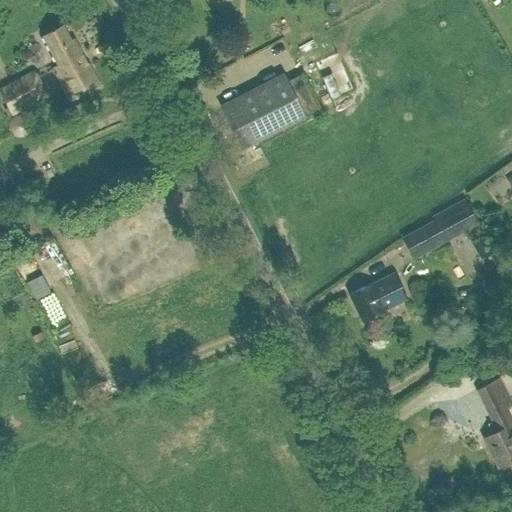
[(69,41),(62,26),(42,36),(58,66),(54,68),(69,100),(98,85),(88,65),(85,66),(72,39),(69,41)]
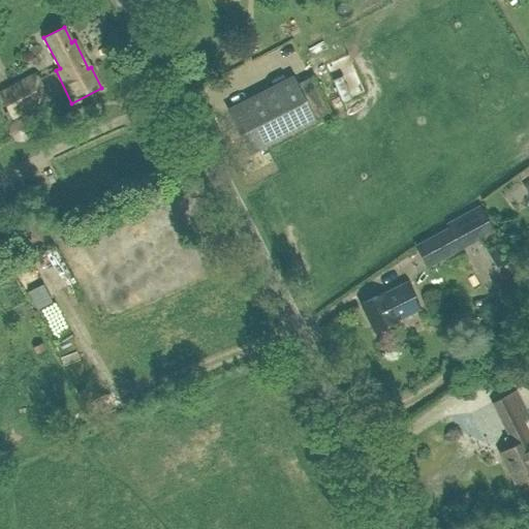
[(34,73),(0,90),(0,99),(11,120),(48,101),(34,73)]
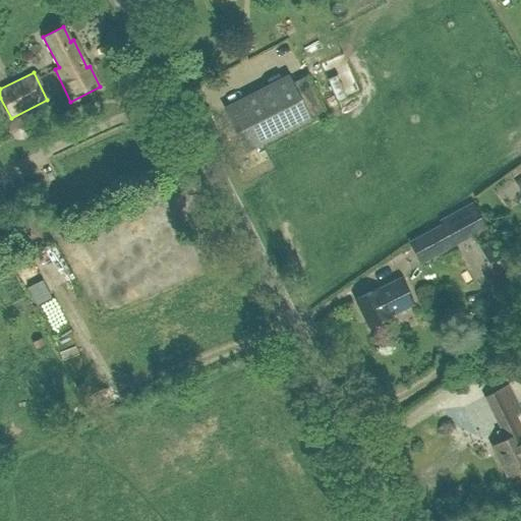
[(310,119),(309,118),(323,111),(316,99),(303,105),(291,82),(226,115),(244,152),(310,119)]
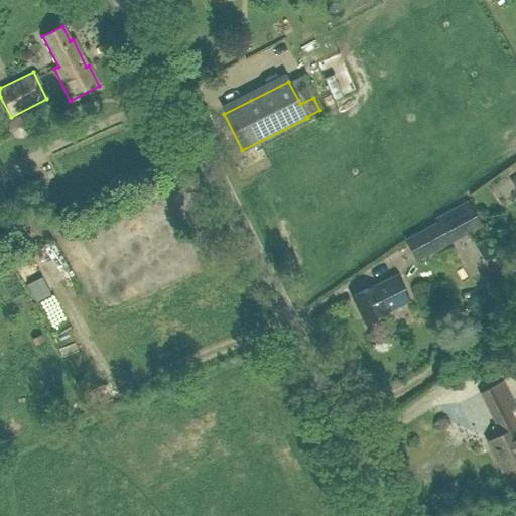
[(403,239),(415,262),(482,226),(467,200),(433,218),(435,221),(403,239)]
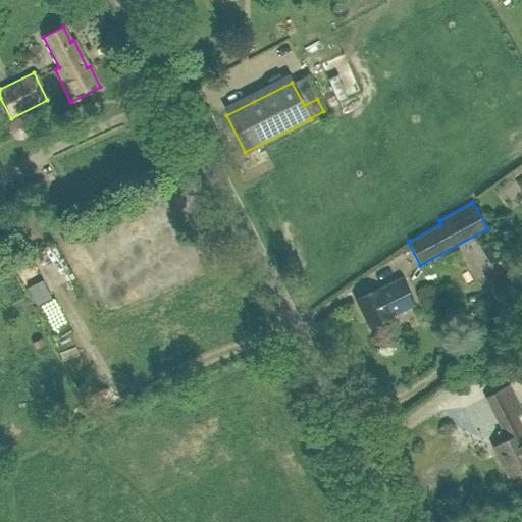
[(378,289),(378,288),(354,299),(367,327),(392,316),(392,315),(413,305),(400,278),(378,289)]
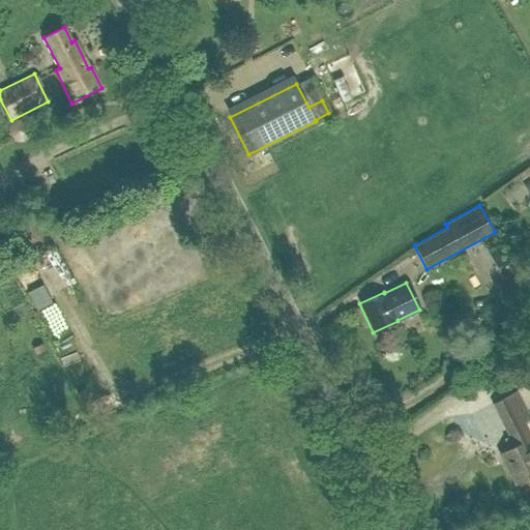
[(52,301),(43,284),(30,290),(38,307),(52,301)]
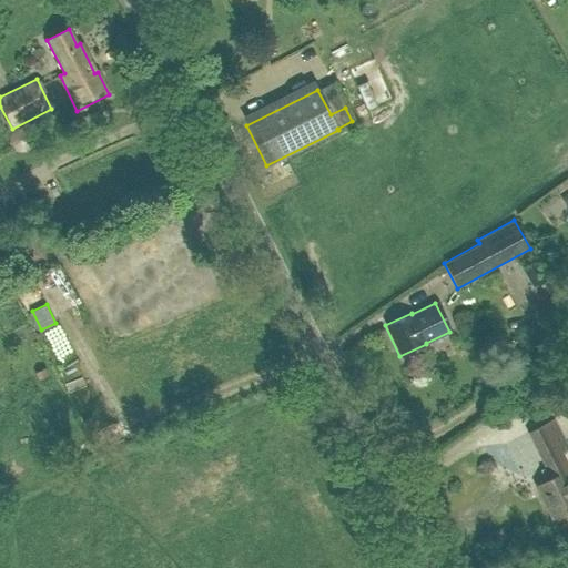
[(567,371),(551,383),(566,403),(567,401),(567,371)]
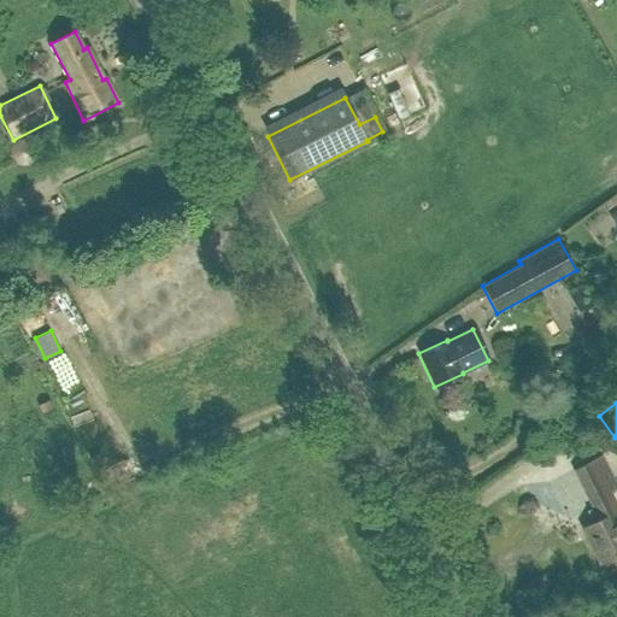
[(600,565),(616,556),(616,510),(611,499),(592,509),(598,519),(581,528),(600,565)]
